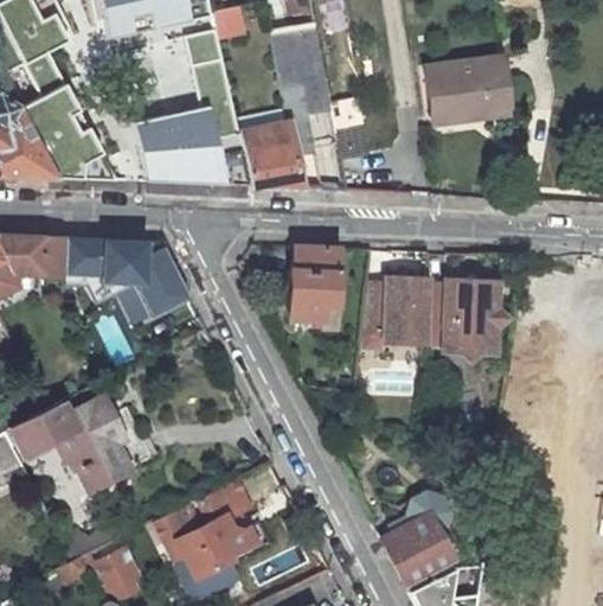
[(65,82),(50,50),(83,32),(64,0),(0,0),(0,71),(6,84),(56,176),(117,178),(89,126),(81,132),(70,115),(81,108),(65,82)]
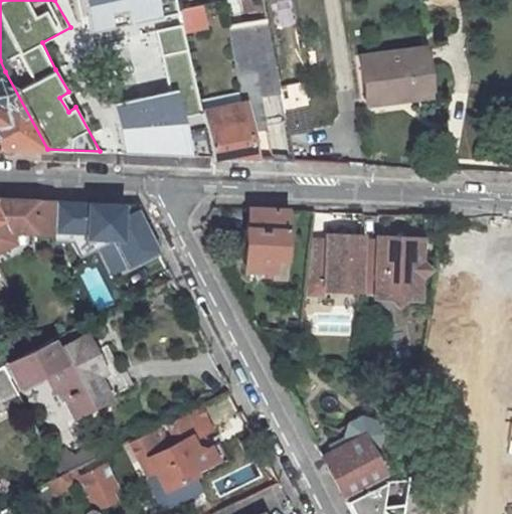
[(78,0),(87,33),(181,12),(180,9),(179,4),(177,0),(78,0)]
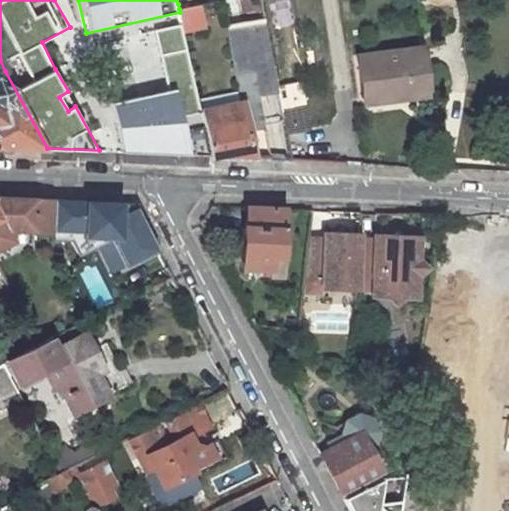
[(185,33),(209,28),(204,4),(179,9),(180,12),(182,24),(185,33)]
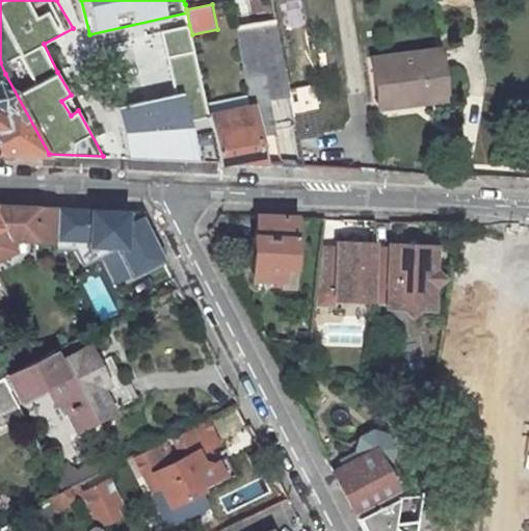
[(292,96),(278,19),(274,4),(235,11),(238,25),(248,78),(267,75),(272,99),(279,132),(297,129),(297,128),(292,96)]
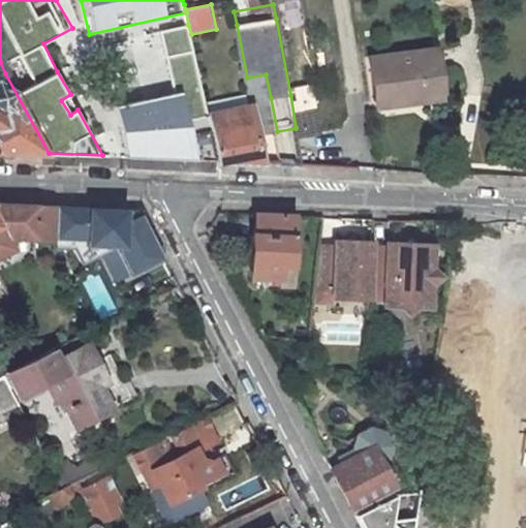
[(117,106),(127,155),(218,160),(209,115),(191,34),(188,25),(163,31),(175,93),(117,106)]
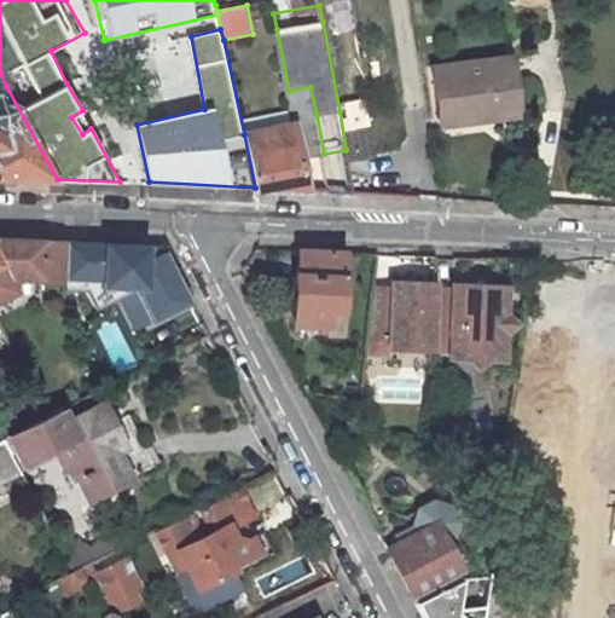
[(511,56),(435,67),(444,123),(495,116),(494,109),(518,105),(511,56)]
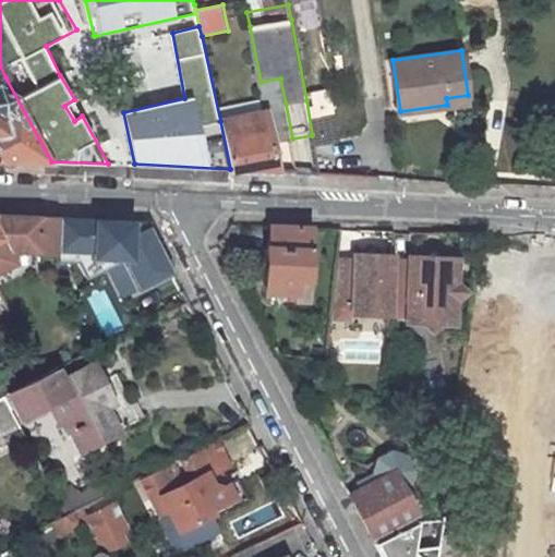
[(0,159),(51,161),(5,77),(0,86),(0,85),(0,159)]
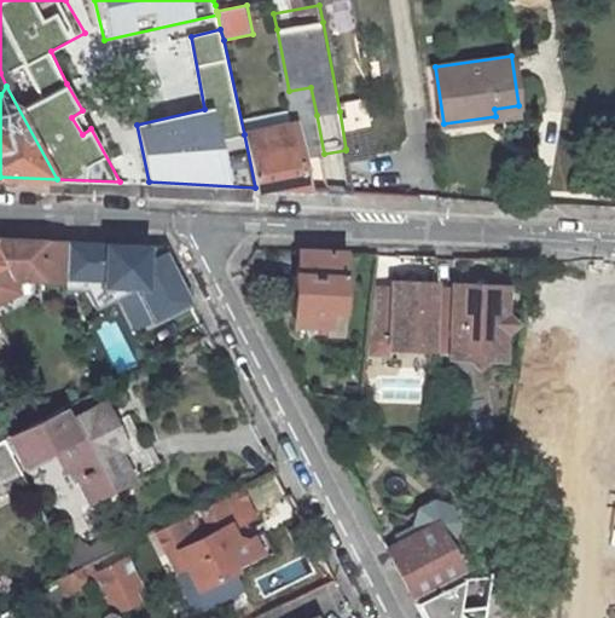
[(311,87),(289,91),(294,119),(317,115),(311,87)]
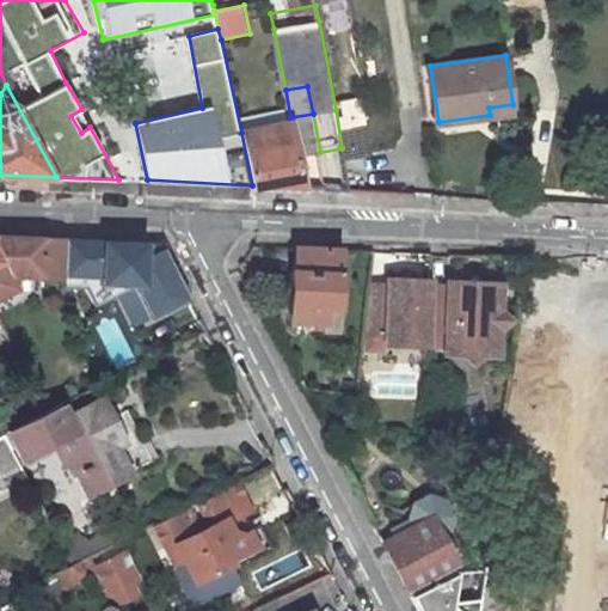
[(252,185),(302,188),(296,156),(320,152),(313,114),(290,117),(292,123),(271,127),(241,133),(252,185)]
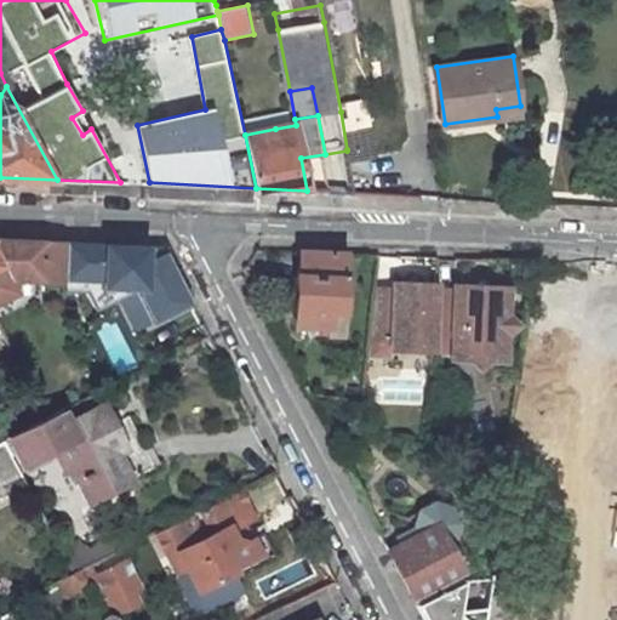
[(67,242),(0,238),(0,308),(24,297),(16,279),(45,280),(45,279),(66,279),(67,242)]
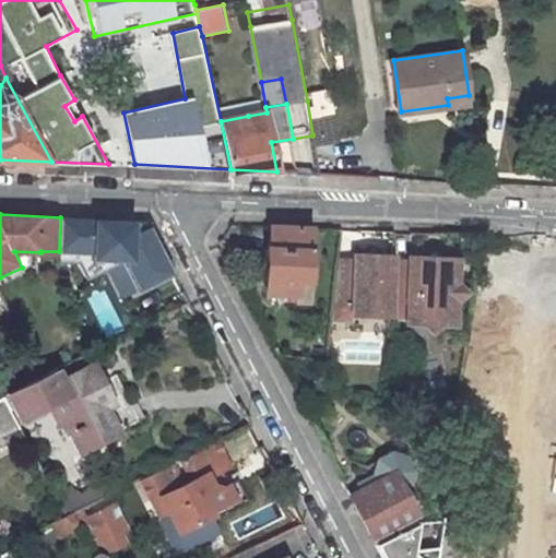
[(59,251),(59,262),(81,264),(89,281),(110,270),(126,262),(141,289),(176,272),(150,221),(60,217),(59,251)]
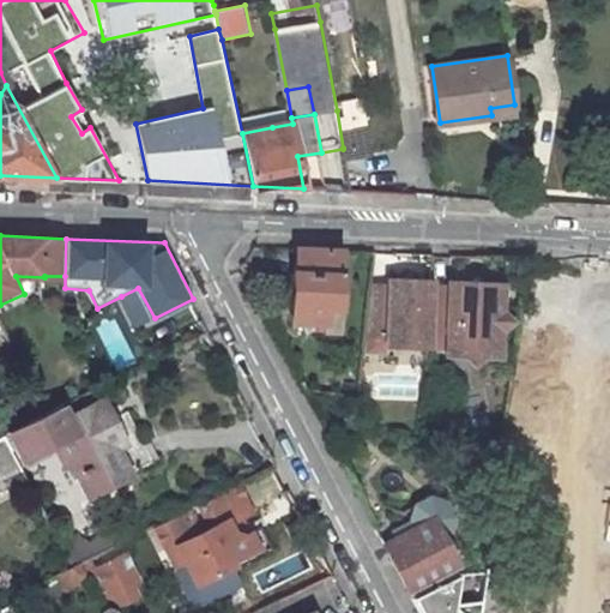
[(293,271),(290,319),(322,320),(322,330),(338,330),(339,306),(339,274),(342,274),(343,250),(297,247),(296,271),(293,271)]
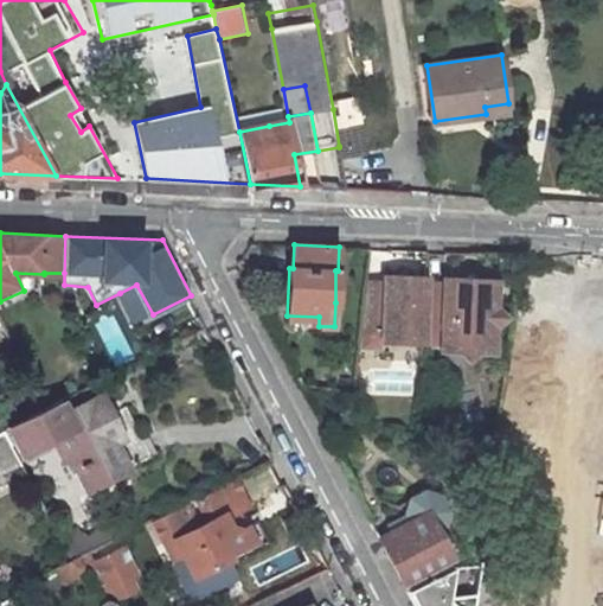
[(428,282),(428,278),(416,276),(406,268),(398,275),(386,276),(386,282),(370,281),(363,332),(384,333),(383,340),(424,342),(425,340),(428,282)]
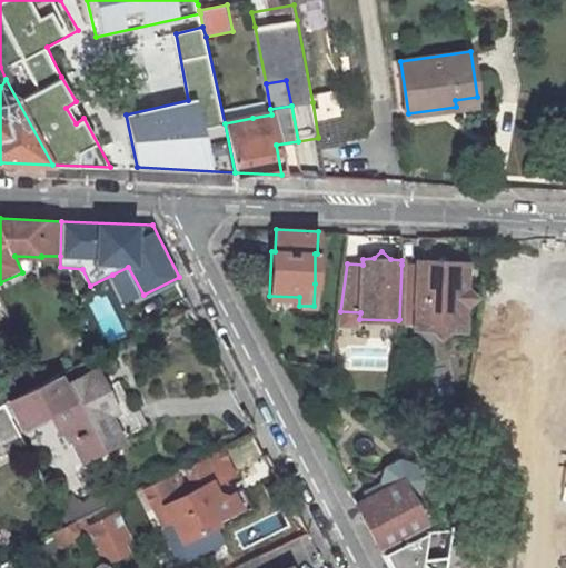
[(467,262),(442,261),(437,256),(433,261),(417,260),(417,266),(401,265),(399,319),(398,320),(416,321),(416,328),(433,329),(440,321),(447,329),(464,330),(465,305),(474,297),(466,287),(467,262)]
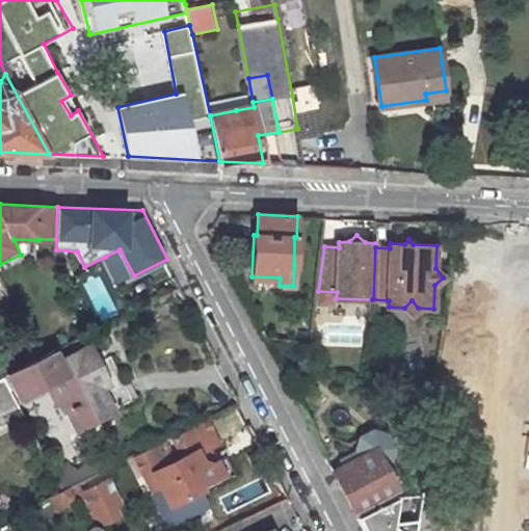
[(120,249),(105,257),(118,283),(134,275),(120,249)]
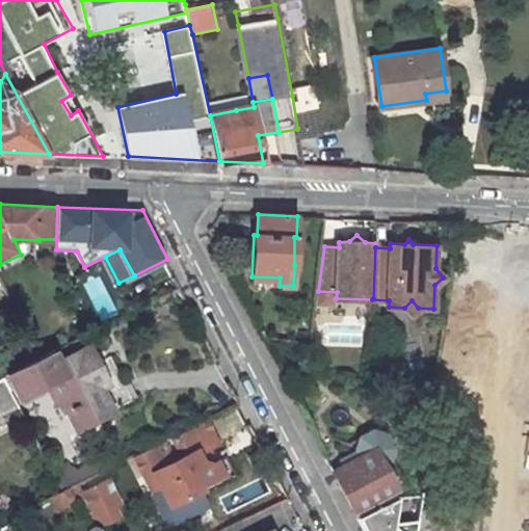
[(62,362),(85,350),(84,347),(80,339),(69,345),(57,351),(62,362)]
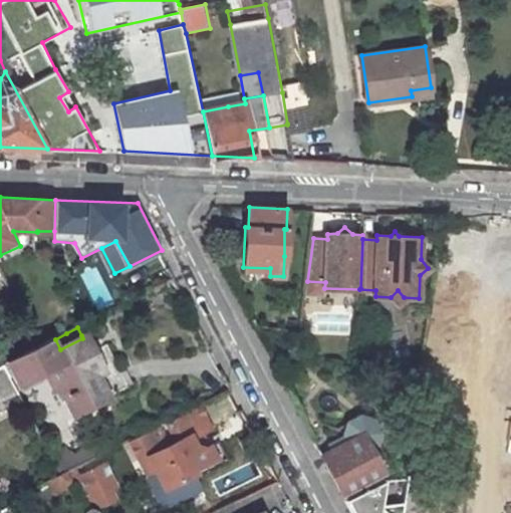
[(82,338),(60,349),(55,339),(40,346),(39,345),(21,354),(12,359),(23,380),(54,364),(58,373),(54,375),(60,389),(65,387),(78,413),(112,396),(103,379),(100,374),(107,370),(89,334),(82,338)]
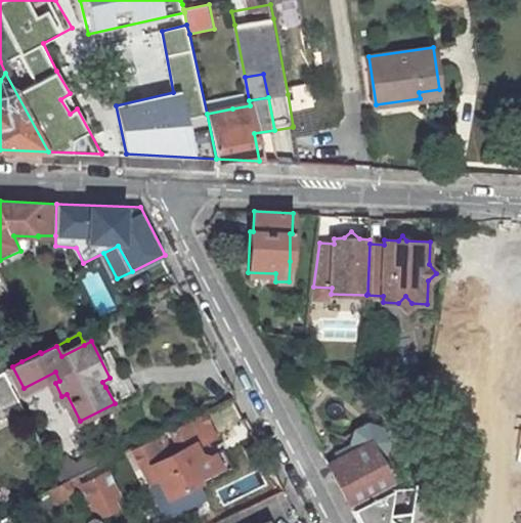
[(0,416),(23,404),(11,383),(9,380),(4,371),(0,373),(0,416)]
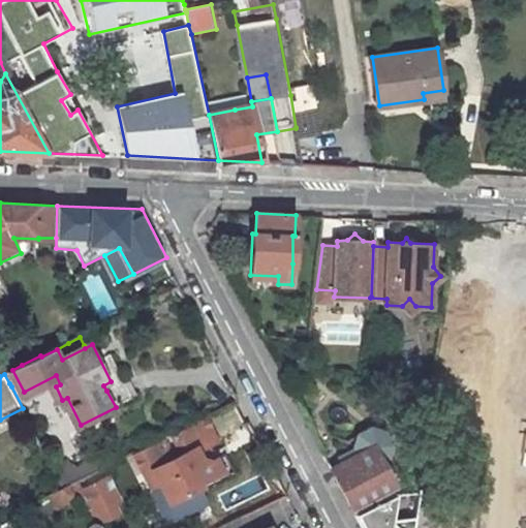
[(56,375),(24,392),(28,400),(56,386),(60,384),(56,375)]
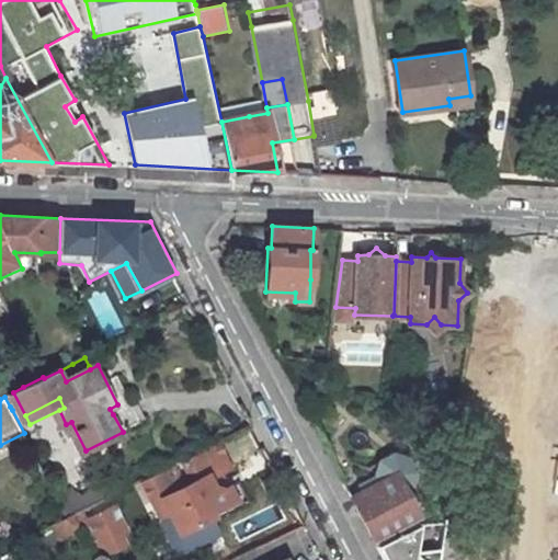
[(123,432),(144,421),(135,403),(113,414),(123,432)]
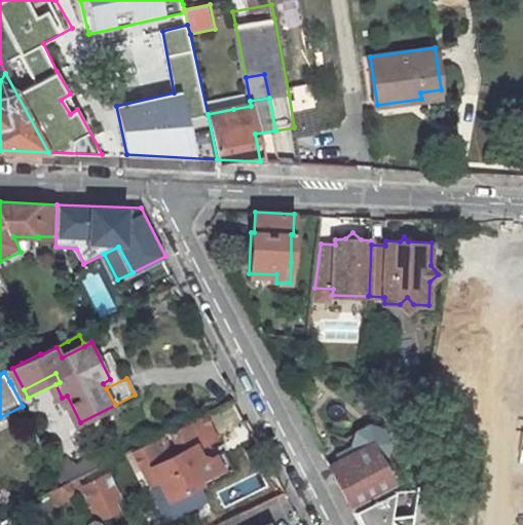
[(209,412),(135,449),(145,469),(146,467),(153,464),(152,462),(193,442),(197,451),(222,439),(209,412)]
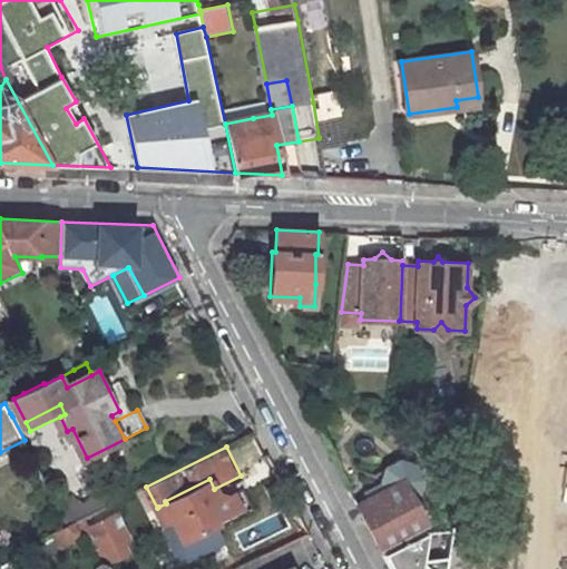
[(422,480),(414,466),(400,461),(385,469),(382,484),(365,493),(367,494),(369,500),(359,504),(381,548),(392,568),(446,568),(448,558),(451,530),(426,530),(426,525),(429,523),(429,522),(417,498),(413,500),(407,488),(422,480)]
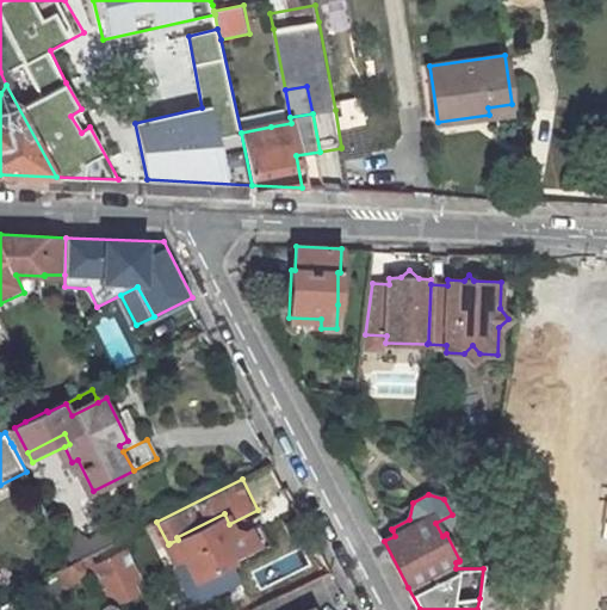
[(197,578),(255,548),(247,531),(237,528),(231,530),(229,524),(224,513),(177,537),(178,540),(187,559),(197,578)]
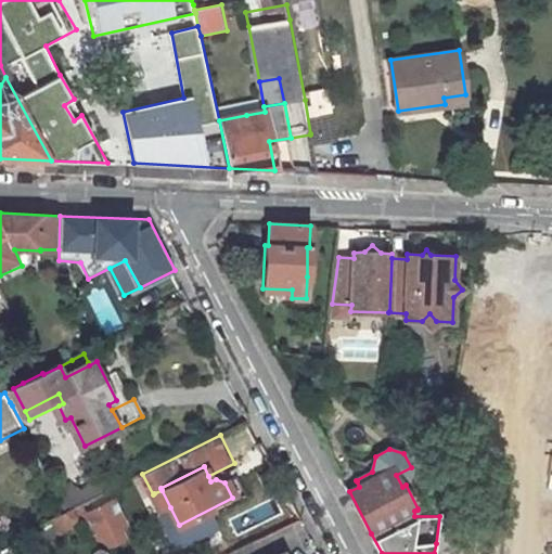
[(411,467),(396,475),(402,487),(406,485),(405,482),(409,479),(411,475),(412,471),(411,467)]
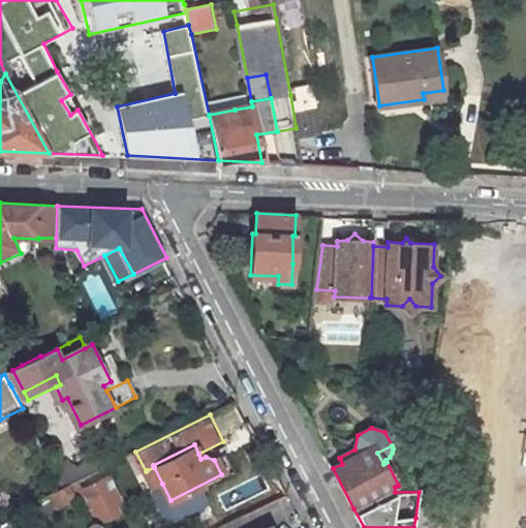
[(147,470),(155,488),(162,484),(154,467),(147,470)]
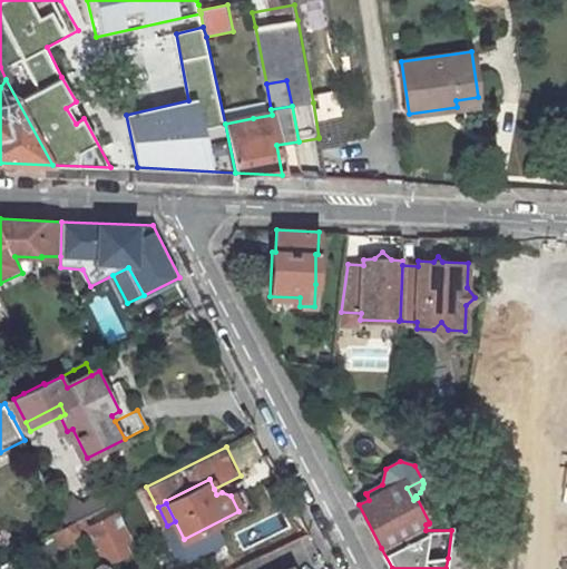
[(110,516),(86,529),(100,560),(110,555),(113,560),(129,552),(110,516)]
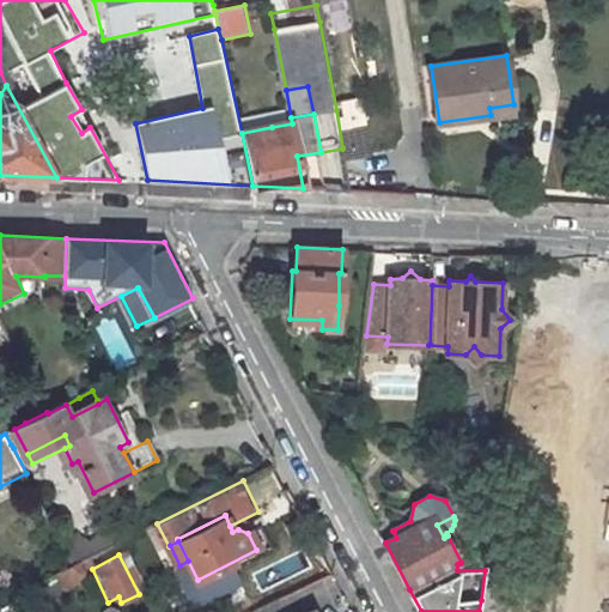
[(68,588),(90,576),(83,561),(74,564),(60,574),(68,588)]
